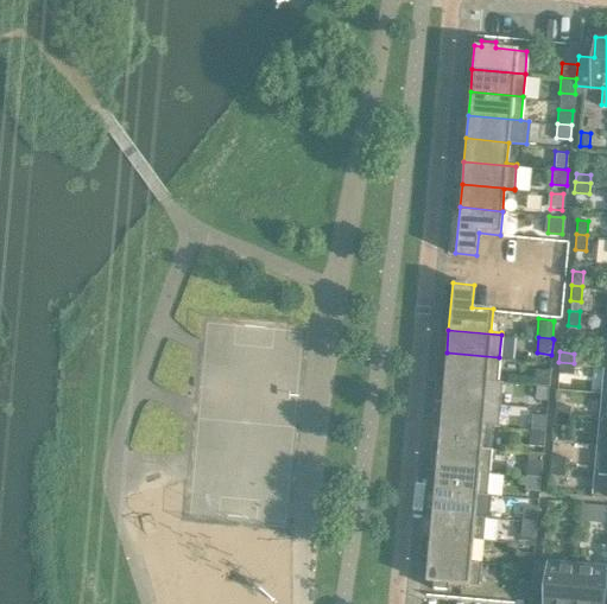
[(447,353),(444,375),(497,380),(499,357),(447,353)]
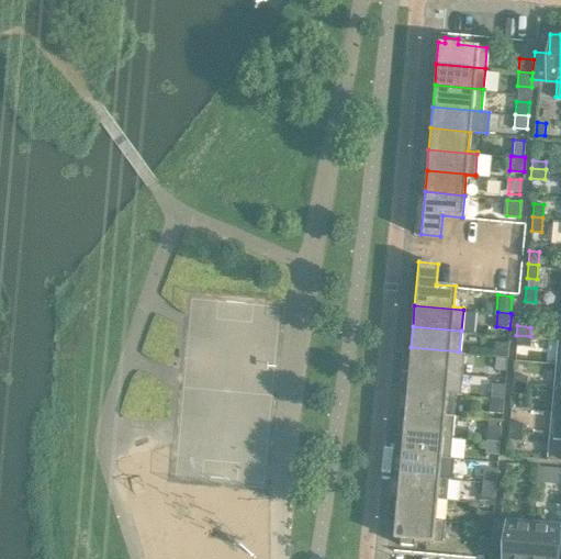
[(530,336),(516,335),(515,344),(529,345),(530,336)]
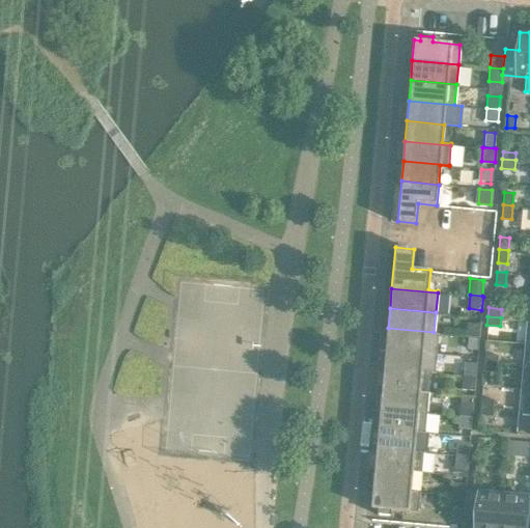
[(467,335),(479,336),(480,323),(468,322),(467,335)]
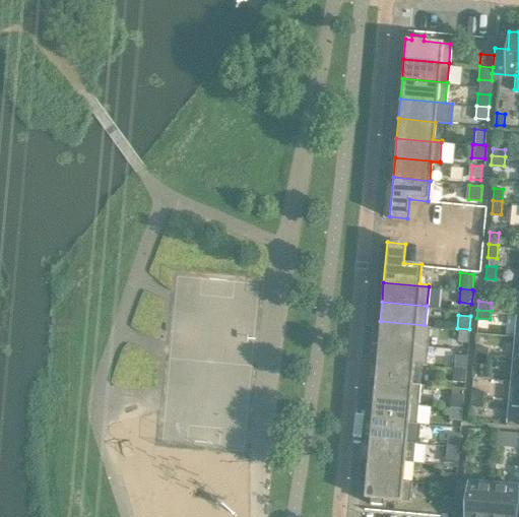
[(380,321),(378,340),(414,343),(427,344),(429,325),(425,325),(380,321)]
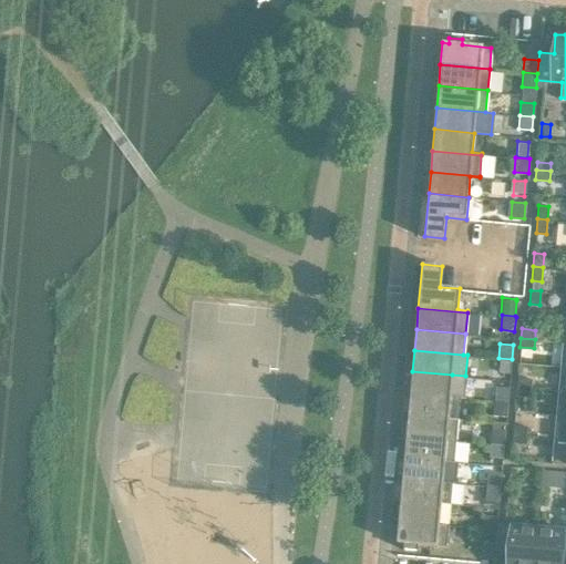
[(508,372),(510,360),(500,359),(497,371),(508,372)]
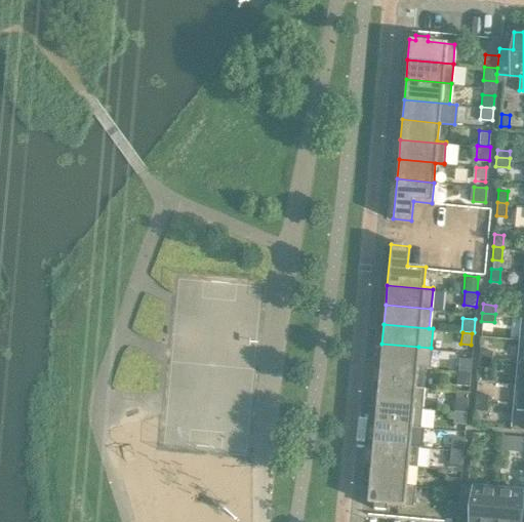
[(381,344),(379,363),(426,367),(430,368),(431,348),(418,347),(381,344)]
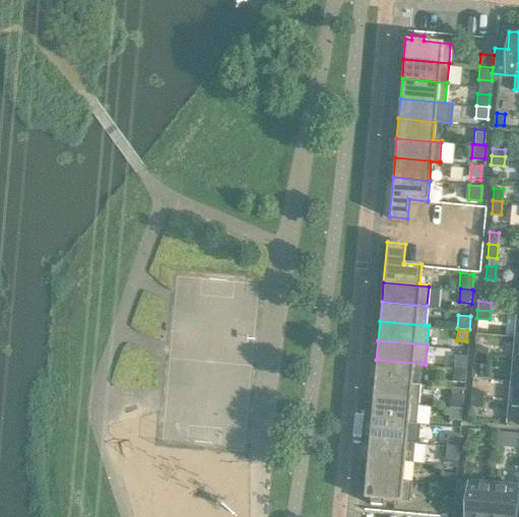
[(488,346),(474,345),(473,353),(487,356),(488,346)]
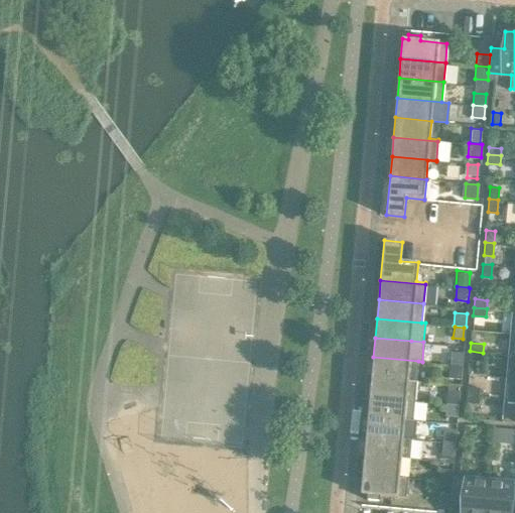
[(451,351),(449,363),(463,364),(464,352),(451,351)]
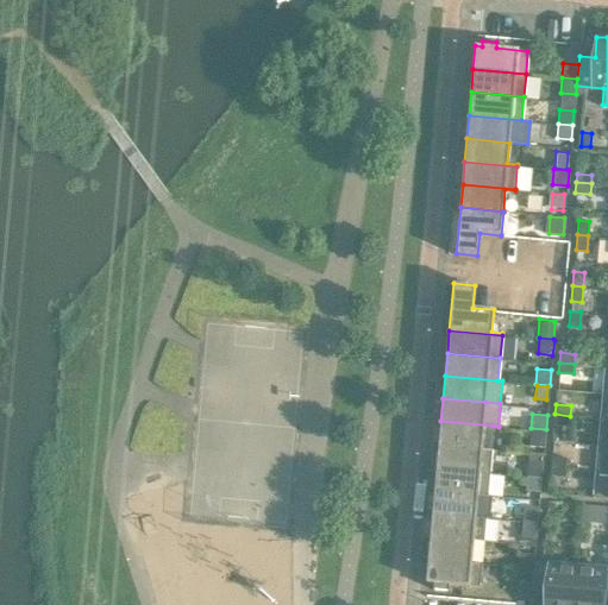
[(570,416),(555,414),(553,423),(569,424),(570,416)]
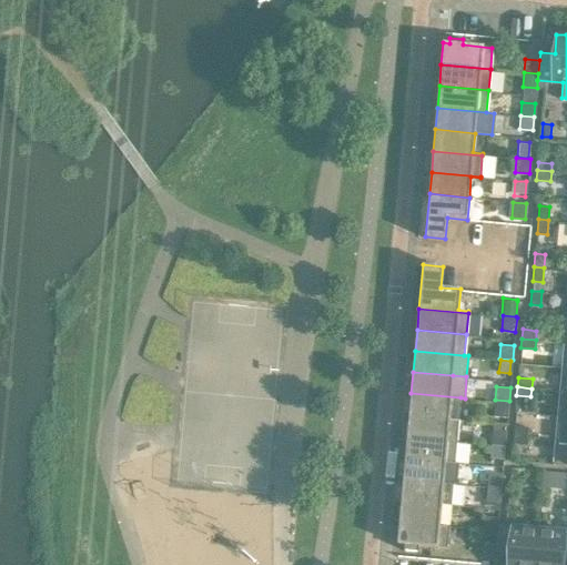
[(566,391),(559,391),(557,414),(566,415),(566,391)]
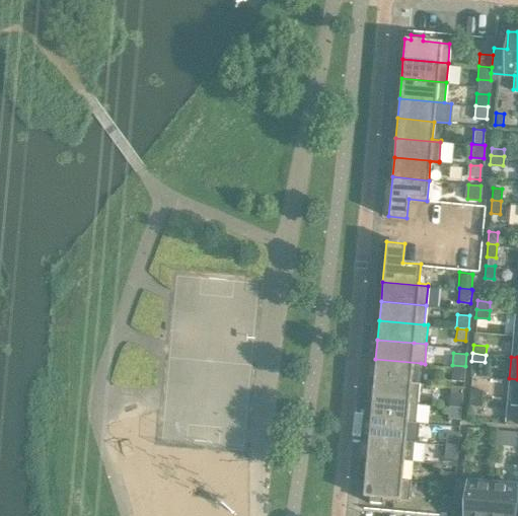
[(375,359),(374,378),(419,382),(421,363),(375,359)]
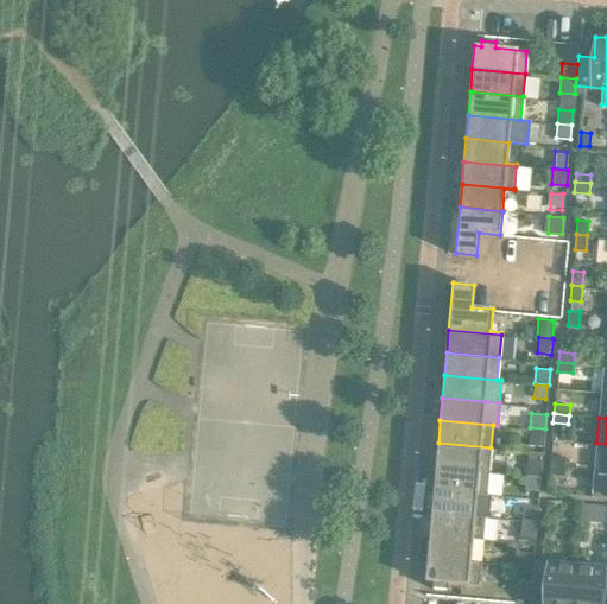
[(529,444),(544,445),(545,430),(530,428),(529,444)]
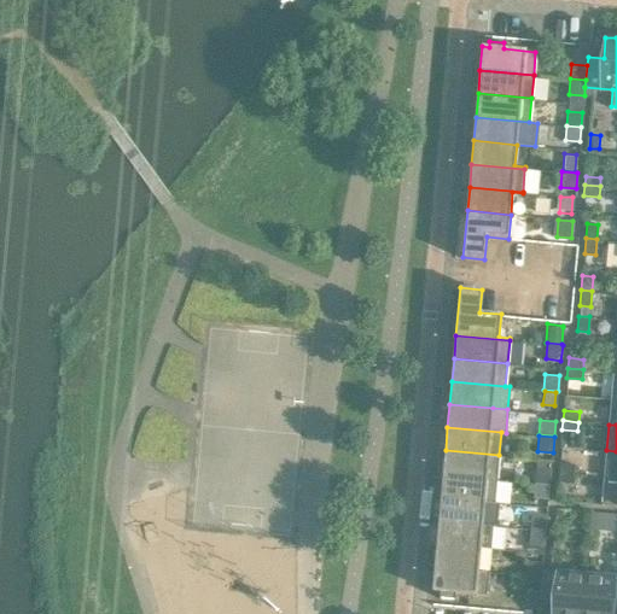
[(446,450),(443,473),(496,478),(499,455),(446,450)]
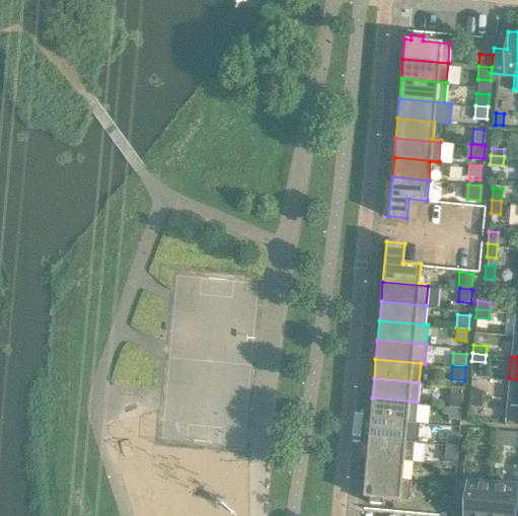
[(517,379),(509,378),(507,400),(517,401),(517,379)]
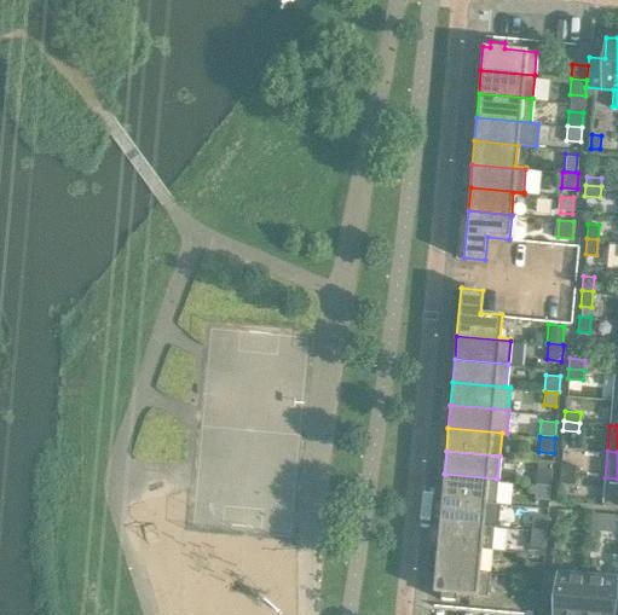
[(576,464),(560,463),(559,474),(575,475),(576,464)]
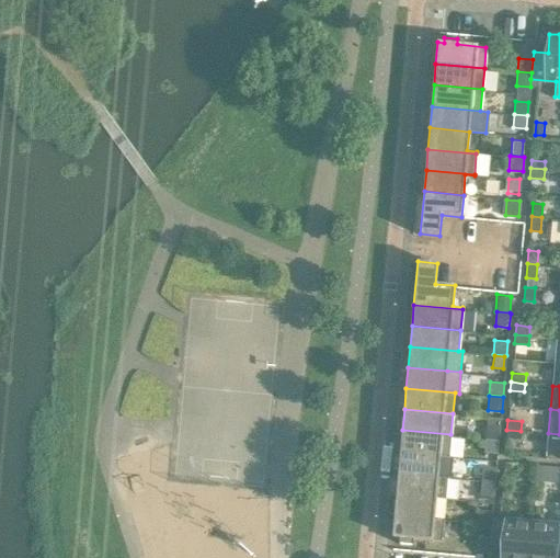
[(486,423),(484,437),(498,439),(500,424),(486,423)]
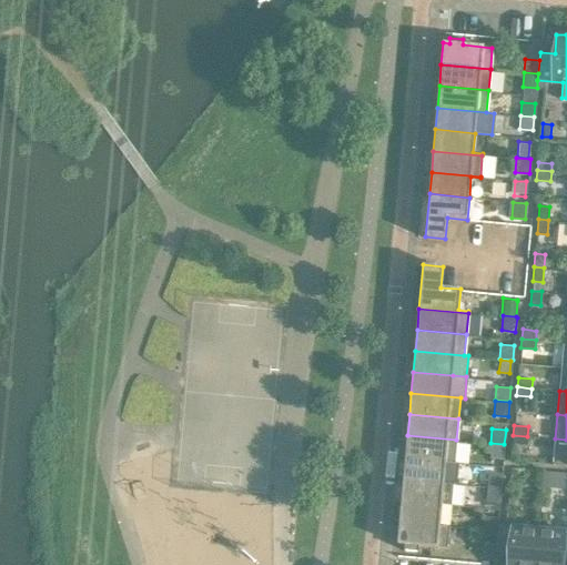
[(407,435),(405,457),(455,462),(456,442),(456,440),(407,435)]
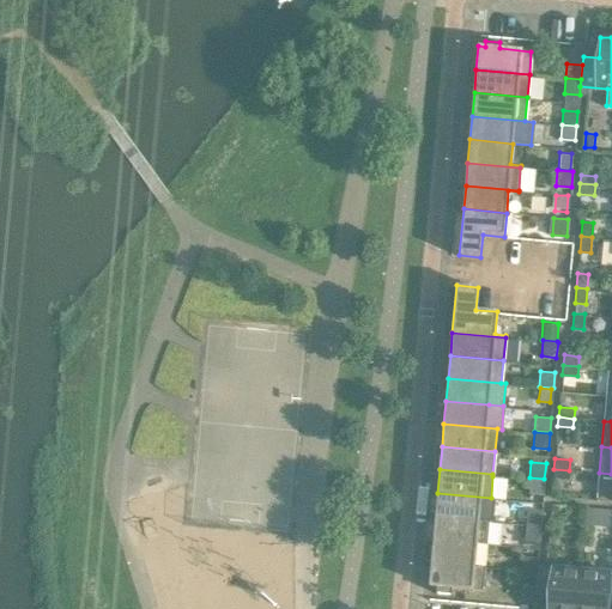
[(569,470),(553,469),(553,477),(568,479),(569,470)]
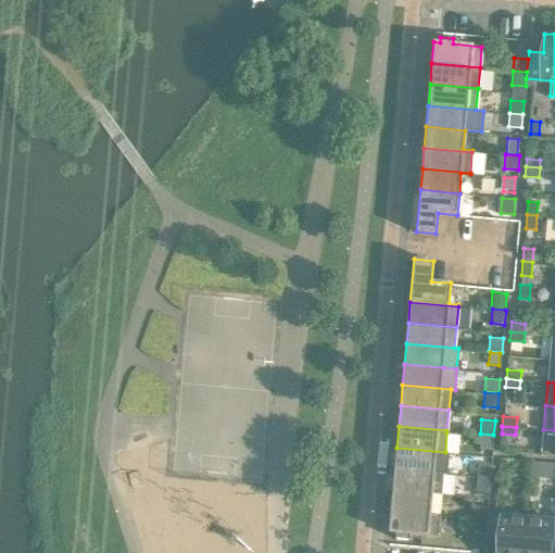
[(554,430),(543,429),(541,453),(554,454),(554,430)]
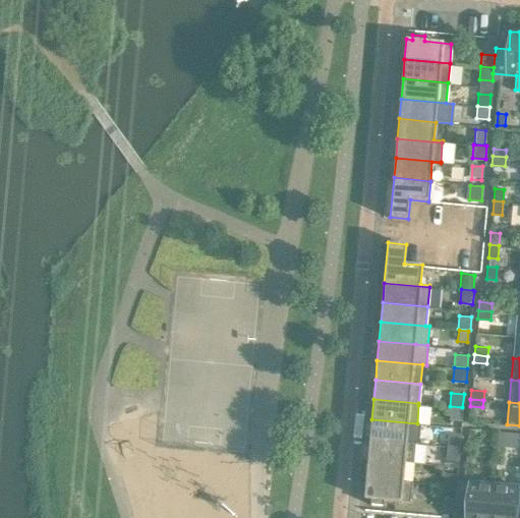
[(462,407),(450,406),(449,406),(448,417),(461,419),(462,407)]
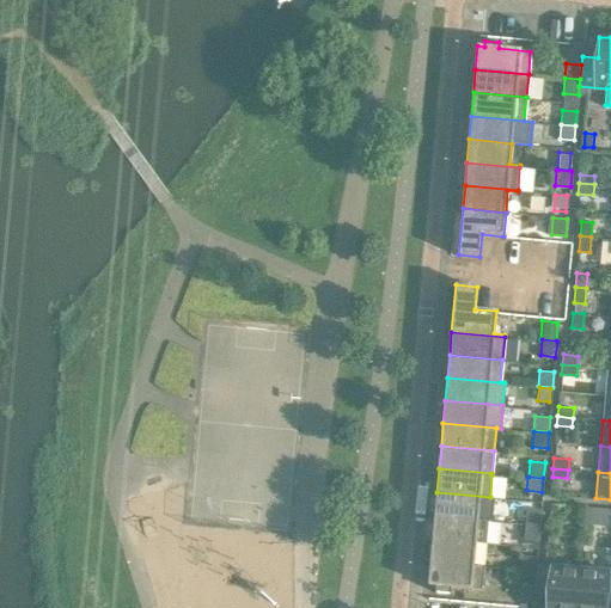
[(437,492),(434,515),(488,520),(490,520),(493,497),(490,497),(437,492)]
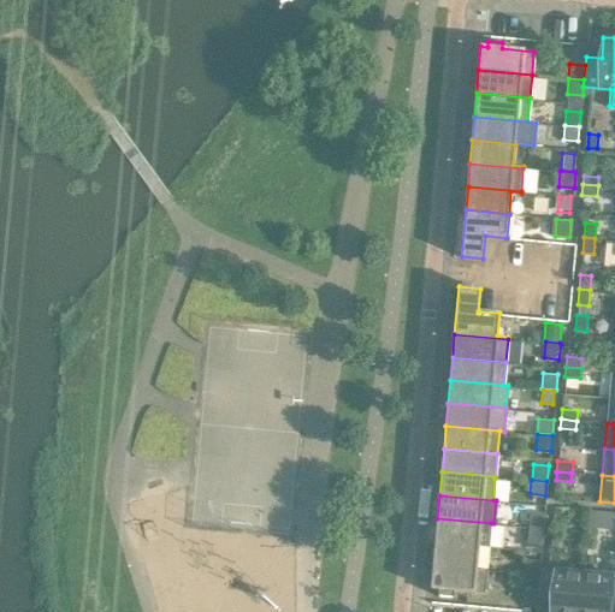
[(530,511),(527,527),(543,528),(544,512),(530,511)]
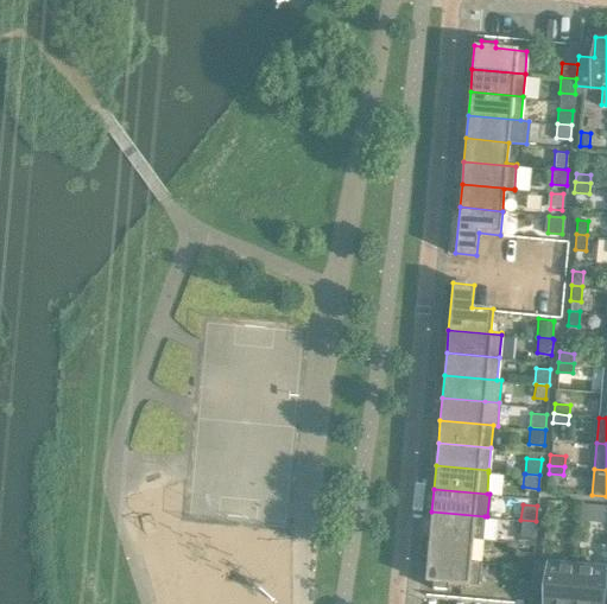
[(431,512),(430,534),(482,539),(485,516),(431,512)]
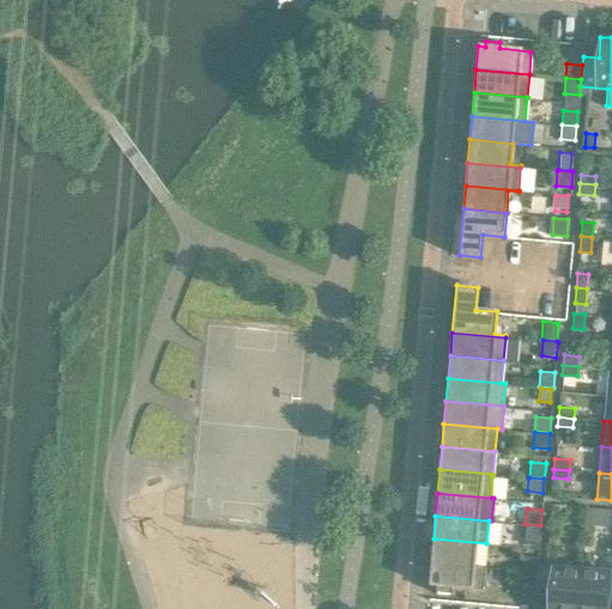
[(540,525),(525,524),(523,539),(539,541),(540,525)]
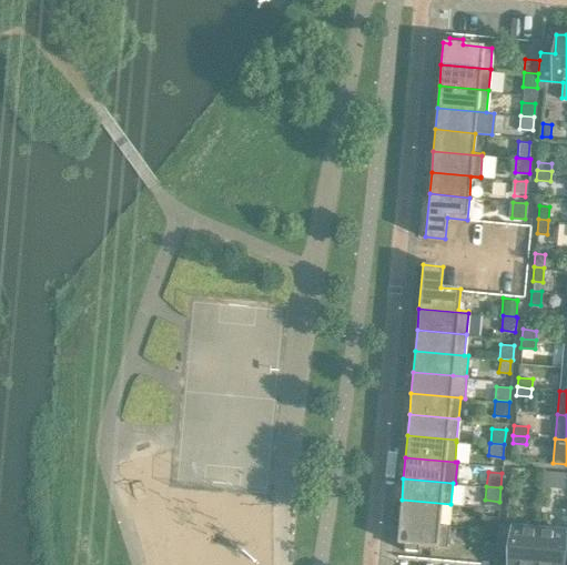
[(402,500),(400,522),(448,526),(451,504),(402,500)]
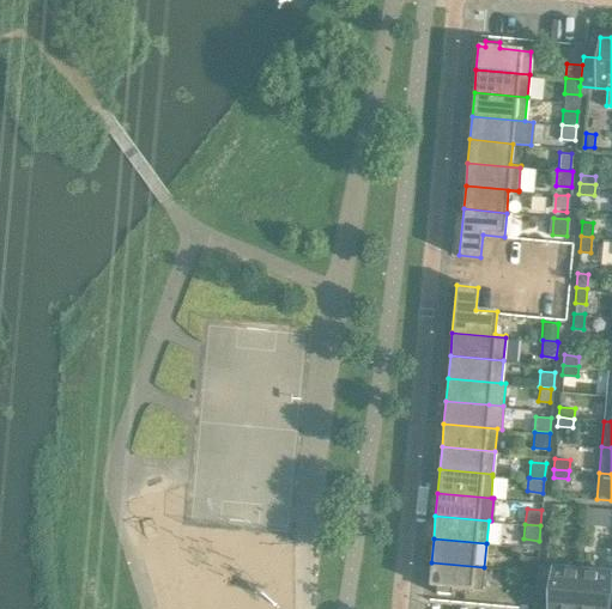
[(522,555),(521,571),(535,572),(537,564),(537,556),(522,555)]
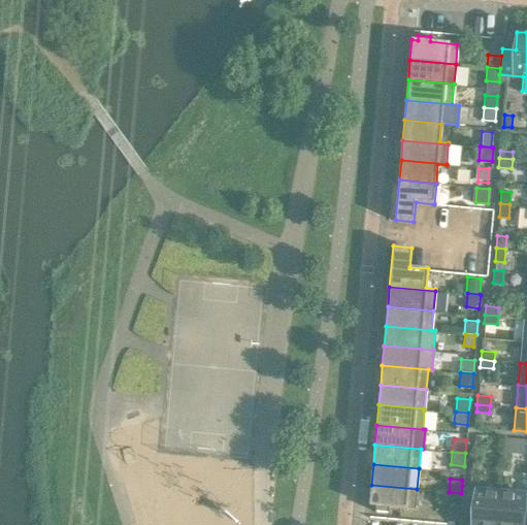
[(371,485),(369,504),(375,505),(374,511),(388,512),(388,506),(415,509),(417,489),(371,485)]
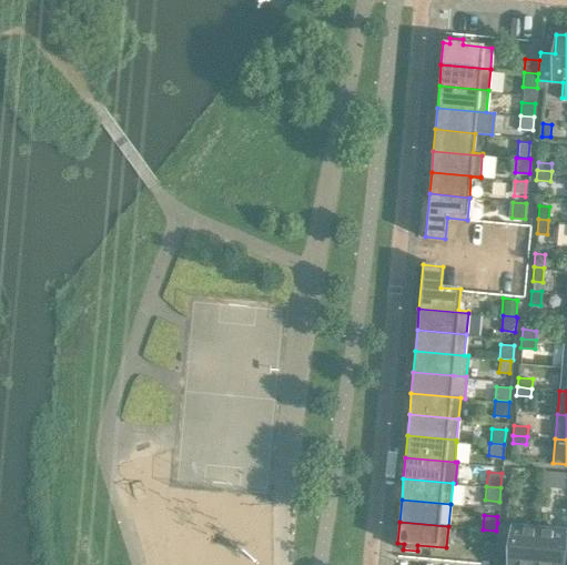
[(534,564),(538,527),(505,524),(497,523),(496,531),(495,543),(495,552),(509,553),(507,564),(534,564)]
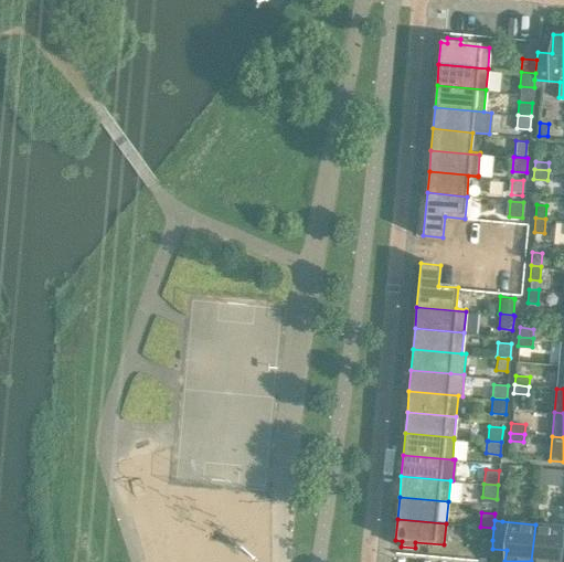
[(563,526),(535,525),(531,561),(557,561),(559,555),(563,555),(563,526)]
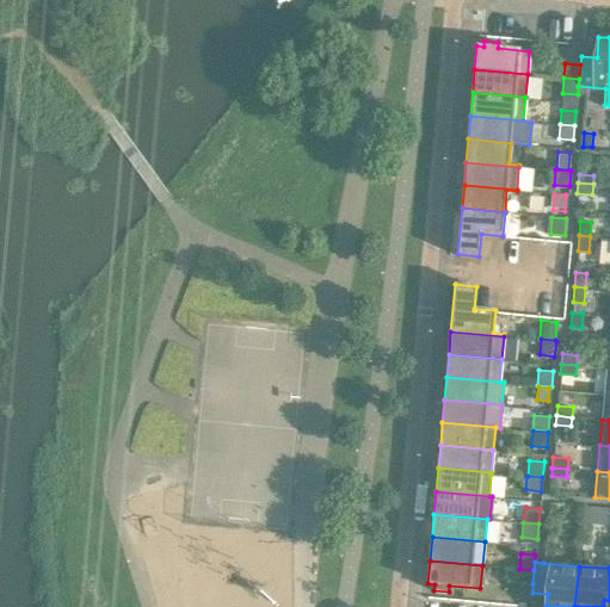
[(534,570),(519,569),(518,582),(533,583),(534,570)]
